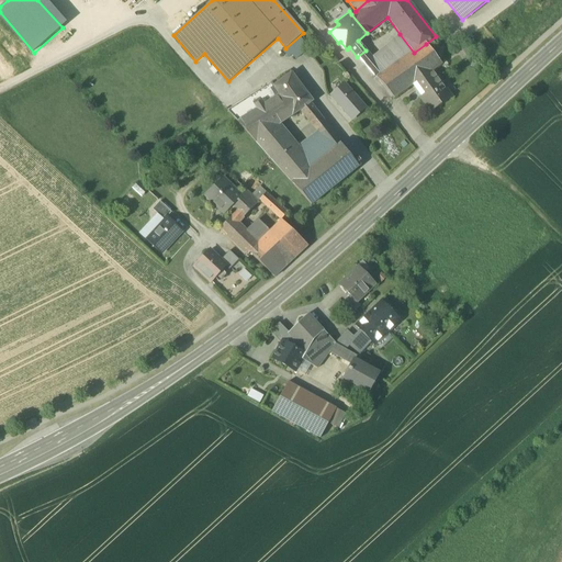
[(400,34),(377,56),(389,69),(414,53),(400,34)]
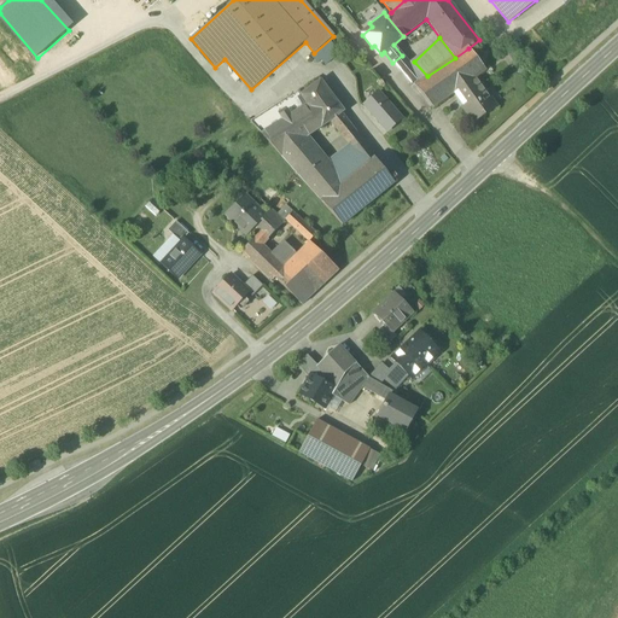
[(316,54),(325,65),(339,54),(330,44),(316,54)]
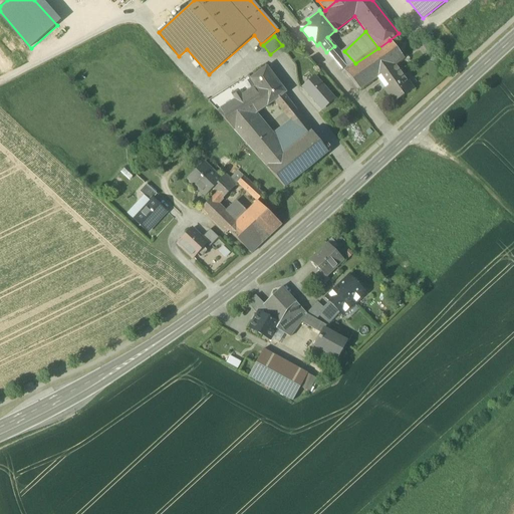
[(404,59),(390,40),(378,48),(355,63),(343,71),(360,90),(380,76),(396,65),(404,59)]
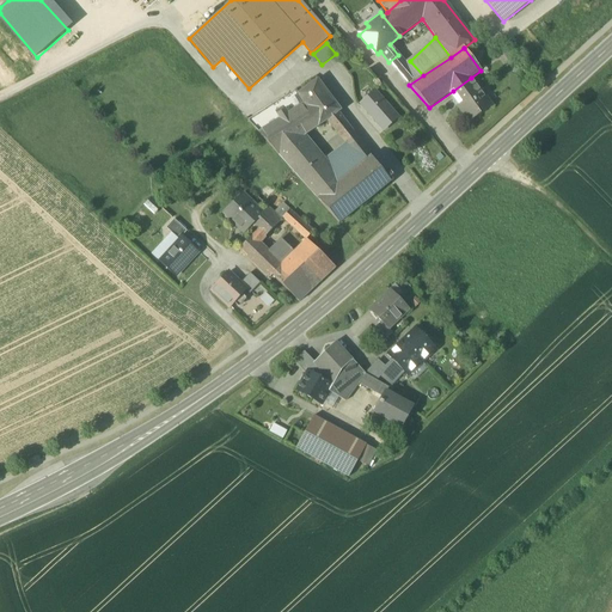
[(397,72),(409,85),(423,75),(410,61),(397,72)]
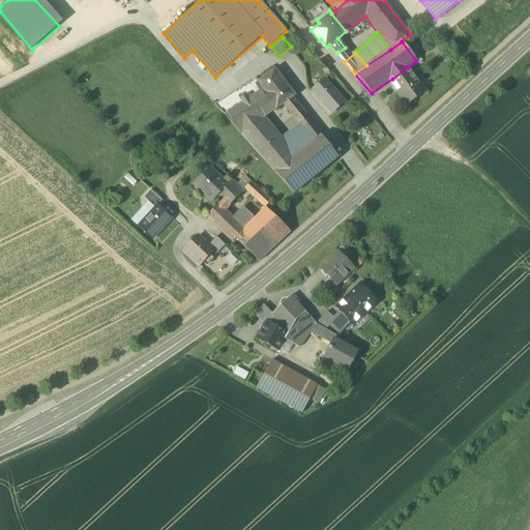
[(392,79),(396,84),(412,74),(408,67),(392,79)]
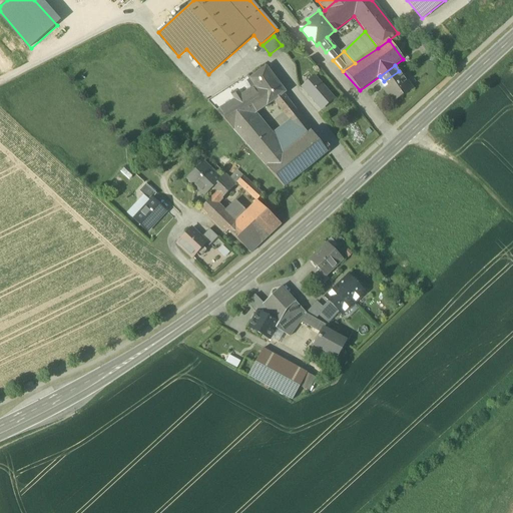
[(275,101),(284,112),(291,105),(284,95),(286,93),(267,67),(249,78),(249,79),(267,106),(275,101)]
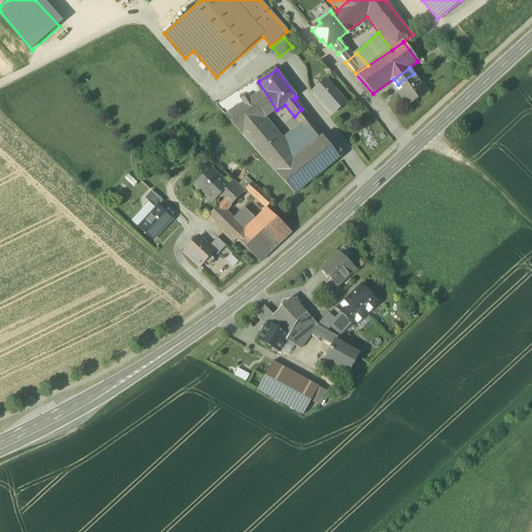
[(396,94),(405,107),(427,92),(414,74),(398,84),(402,89),(396,94)]
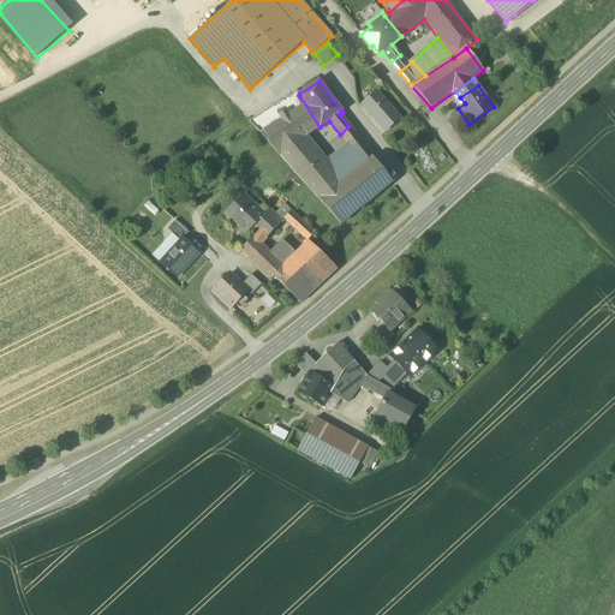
[(260,135),(280,156),(306,137),(320,127),(299,95),(299,94),(297,91),(286,97),(296,112),(260,135)]
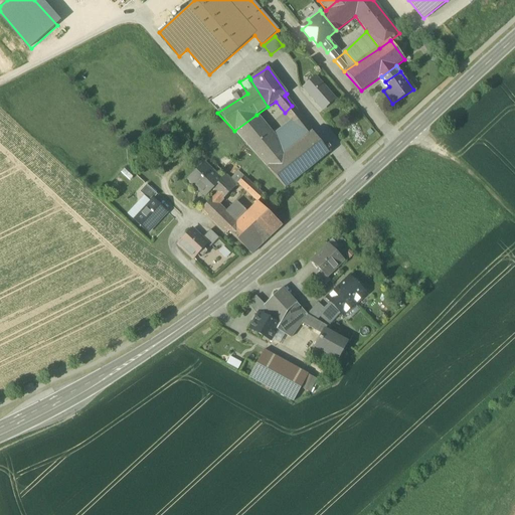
[(303,88),(322,110),(334,100),(316,77),(303,88)]
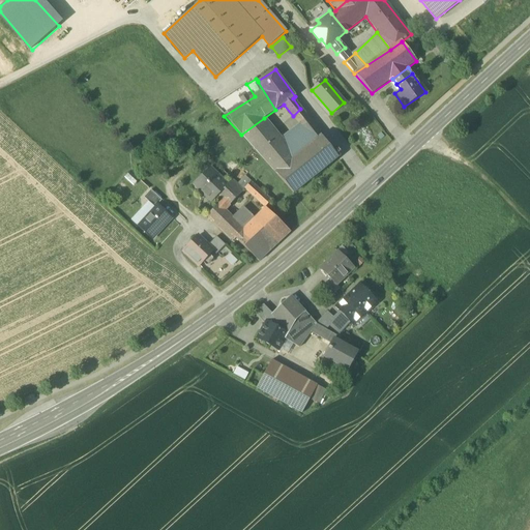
[(215,105),(224,116),(255,96),(246,84),(215,105)]
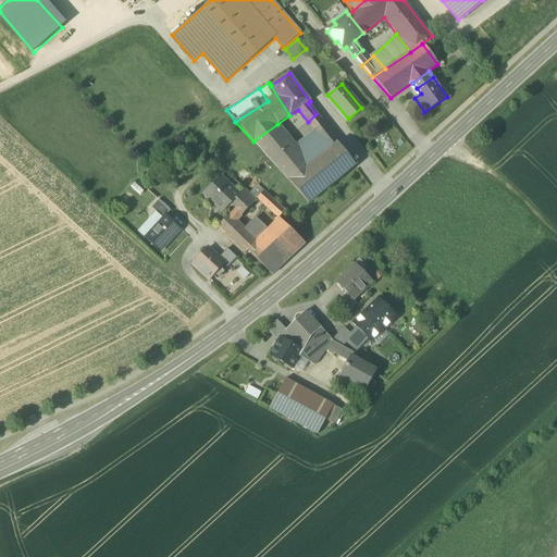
[(323,123),(316,114),(308,122),(314,131),(323,123)]
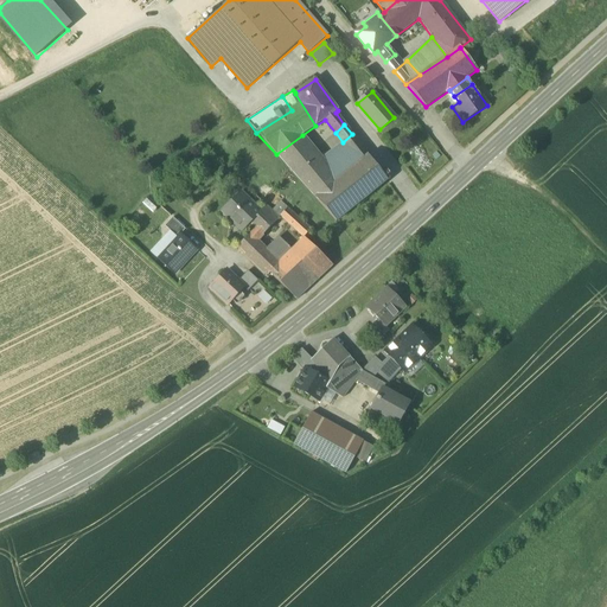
[(346,146),(359,163),(368,155),(352,134),(343,142),(346,146)]
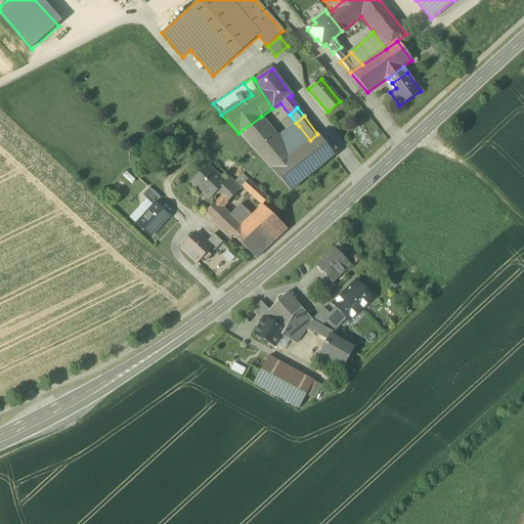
[(238,133),(271,171),(290,156),(279,142),(261,117),(238,133)]
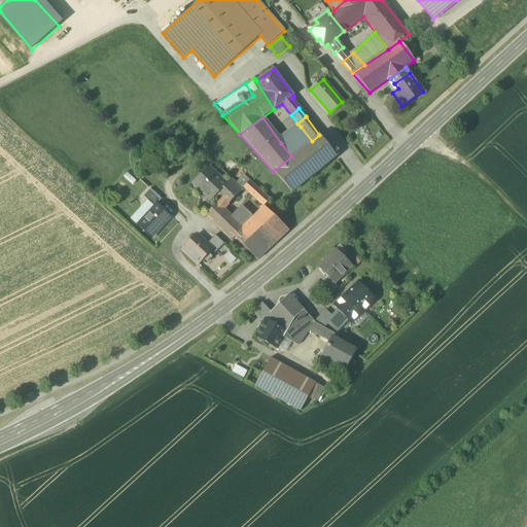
[(301,127),(281,143),(291,156),(312,141),(301,127)]
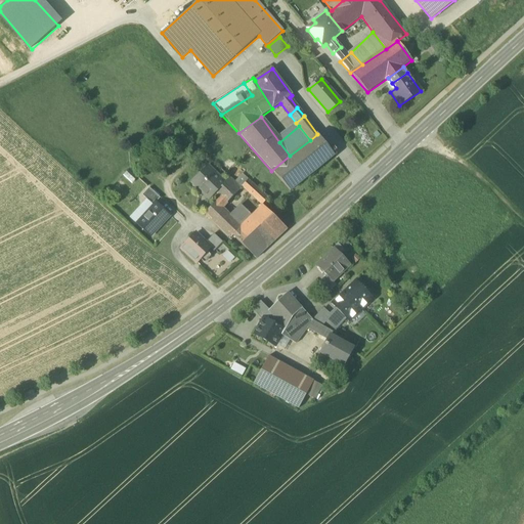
[(334,156),(317,134),(310,140),(290,156),(271,171),(290,191),(334,156)]
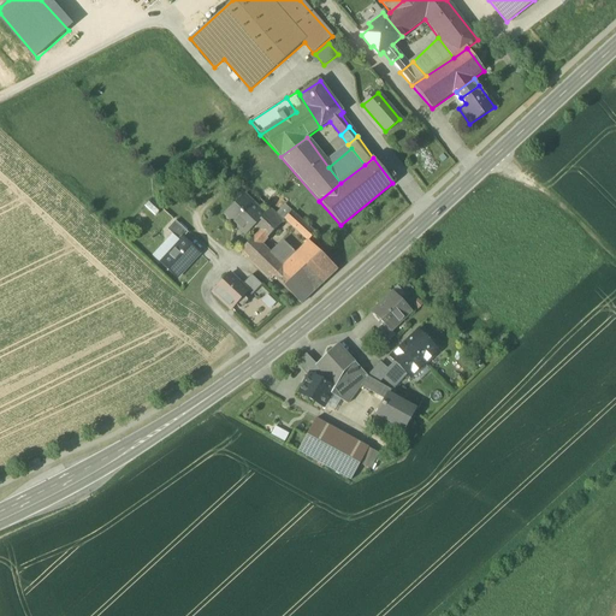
[(225,215),(246,236),(248,232),(250,230),(256,235),(262,229),(255,223),(262,215),(264,218),(271,211),(270,208),(264,214),(243,195),(225,215)]
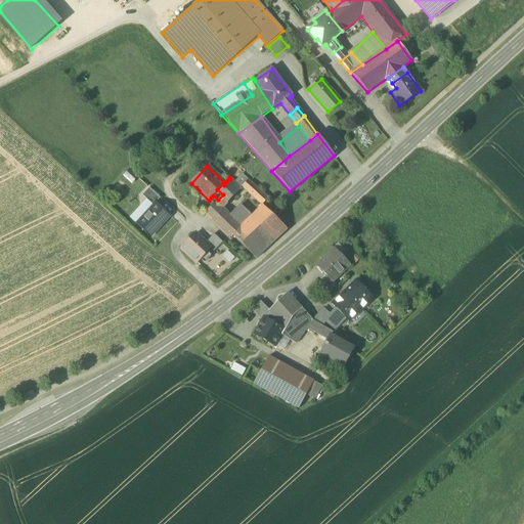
[(242,174),(234,182),(238,186),(239,185),(242,186),(248,180),(242,174)]
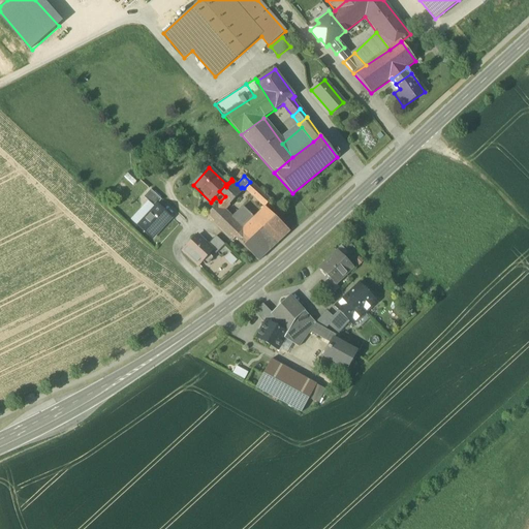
[(208,216),(213,222),(224,211),(245,189),(244,188),(242,187),(241,188),(237,184),(232,181),(226,187),(225,185),(219,191),(225,196),(220,201),(206,216),(207,217),(208,216)]
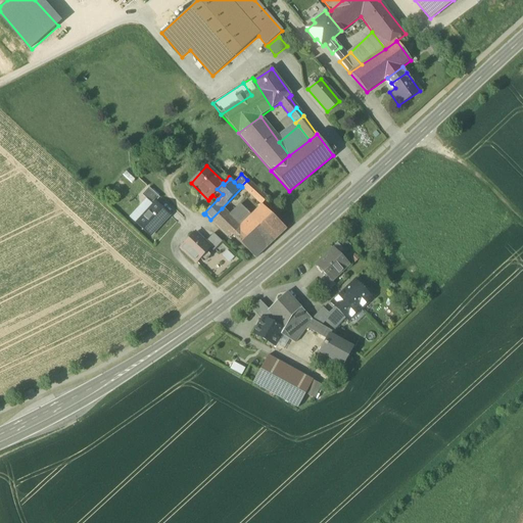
[(247,180),(241,186),(242,187),(262,204),(268,198),(247,180)]
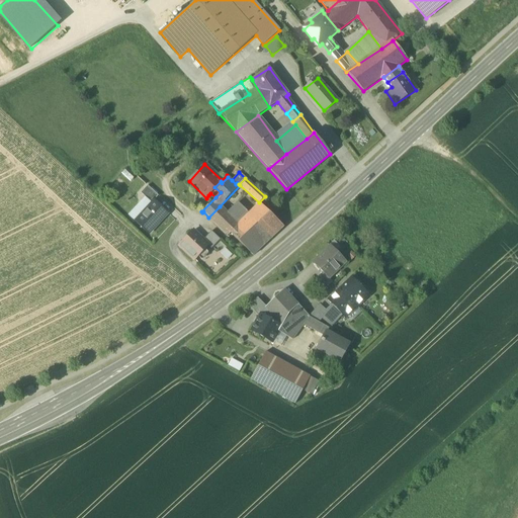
[(145,197),(151,203),(154,200),(154,201),(158,196),(147,186),(140,194),(145,197)]
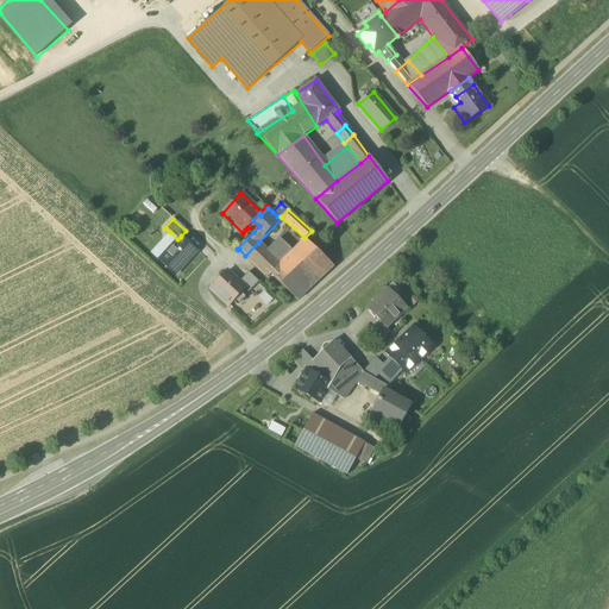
[(150,253),(158,261),(173,245),(173,244),(177,239),(170,232),(150,253)]
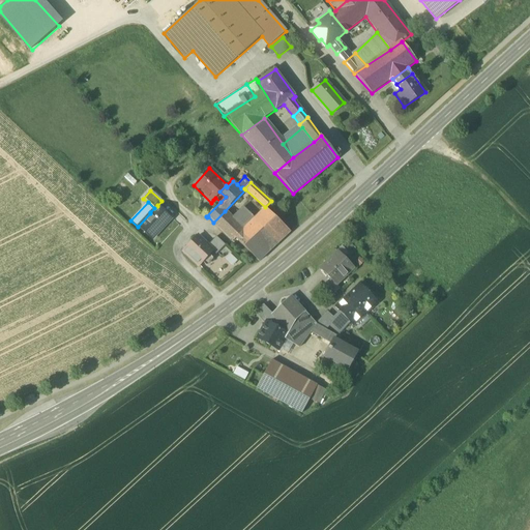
[(138,227),(152,240),(159,232),(158,231),(171,218),(157,206),(157,205),(154,208),(150,212),(150,213),(138,227)]
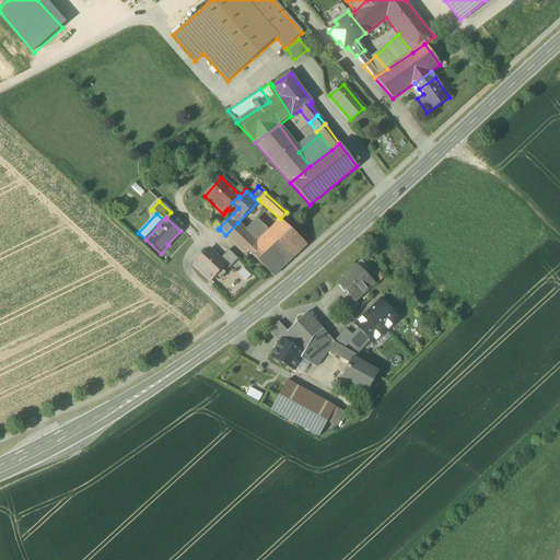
[(245,231),(257,242),(268,231),(257,219),(245,231)]
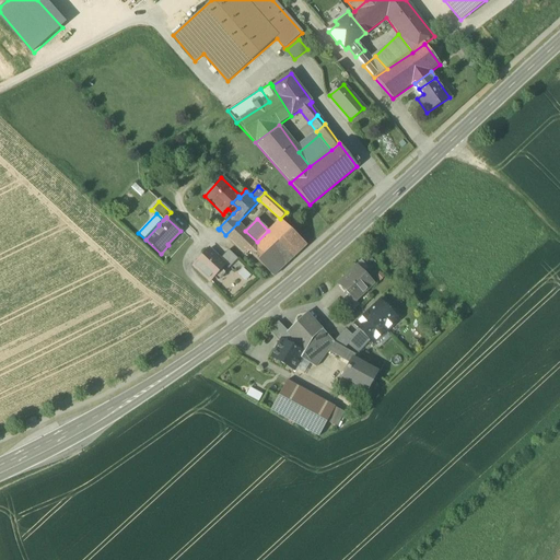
[(306,245),(280,219),(268,231),(257,242),(245,254),(245,255),(246,255),(246,254),(248,252),(273,277),(306,245)]
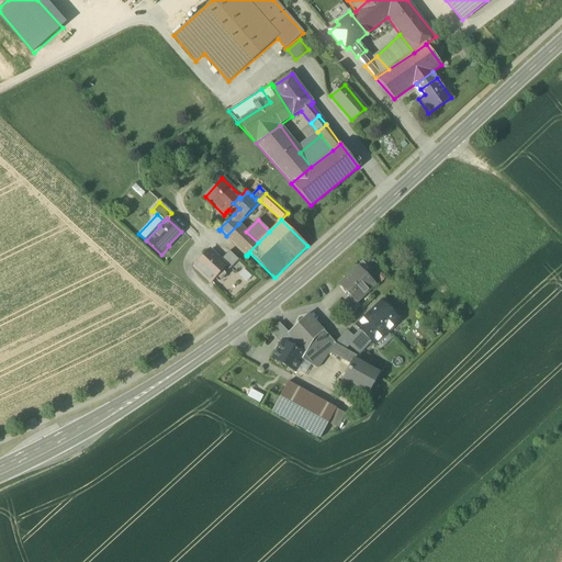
[(226,236),(233,243),(245,231),(238,224),(226,236)]
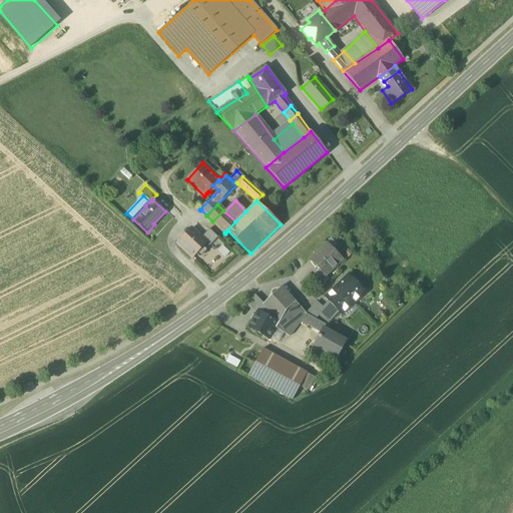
[(224,211),(223,210),(212,221),(224,232),(235,221),(224,211)]
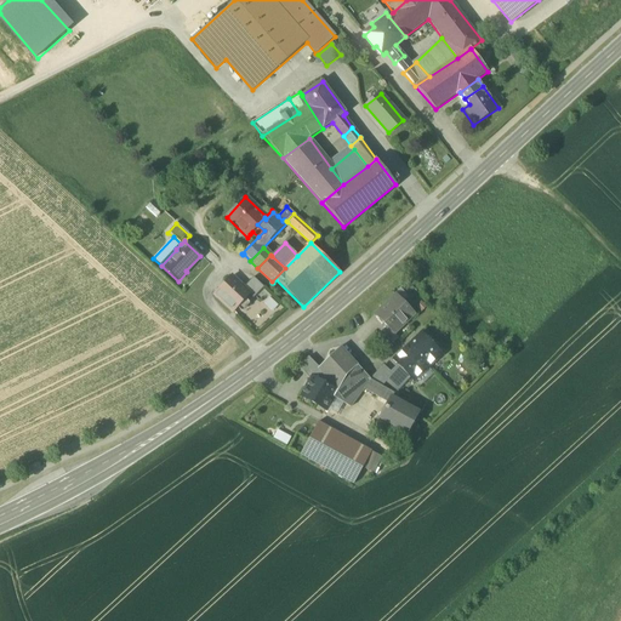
[(214,295),(232,312),(249,294),(250,294),(244,288),(232,277),(214,295)]
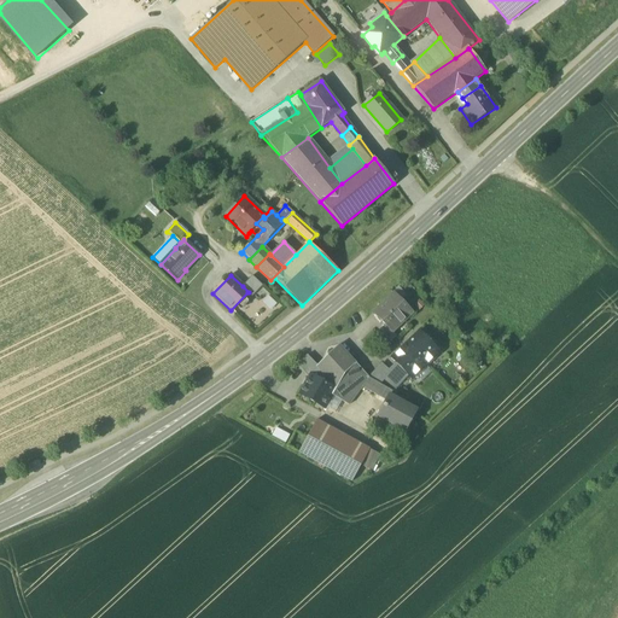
[(248,292),(252,297),(262,286),(252,275),(243,286),(249,292),(248,292)]
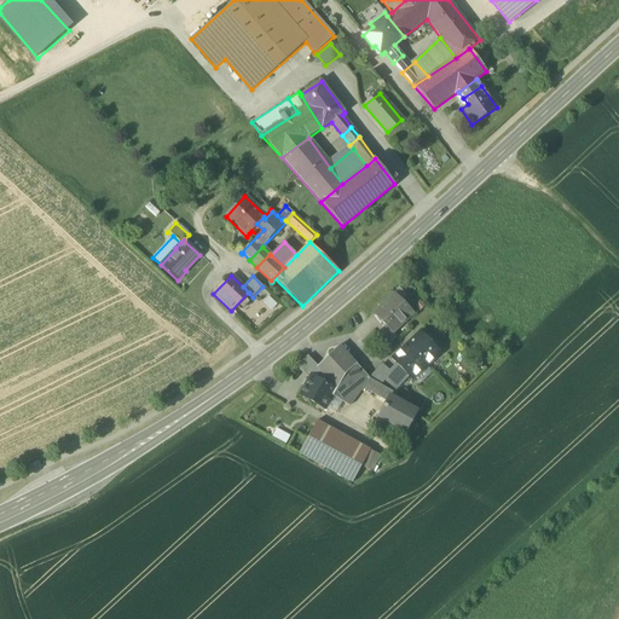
[(386,327),(393,334),(401,325),(399,323),(405,318),(411,312),(395,295),(383,306),(374,314),(386,327)]
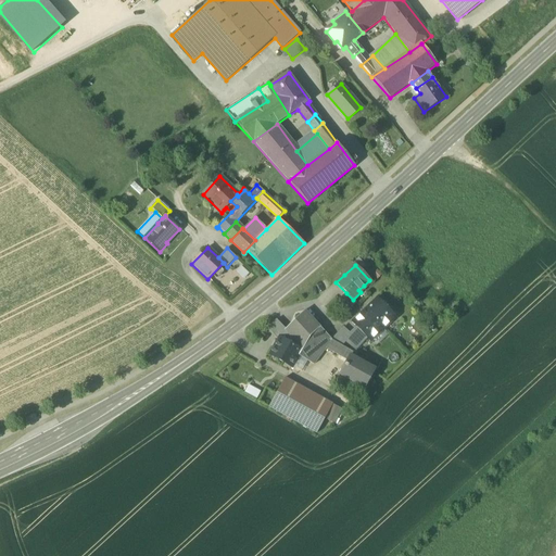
[(241,266),(236,272),(243,279),(249,274),(241,266)]
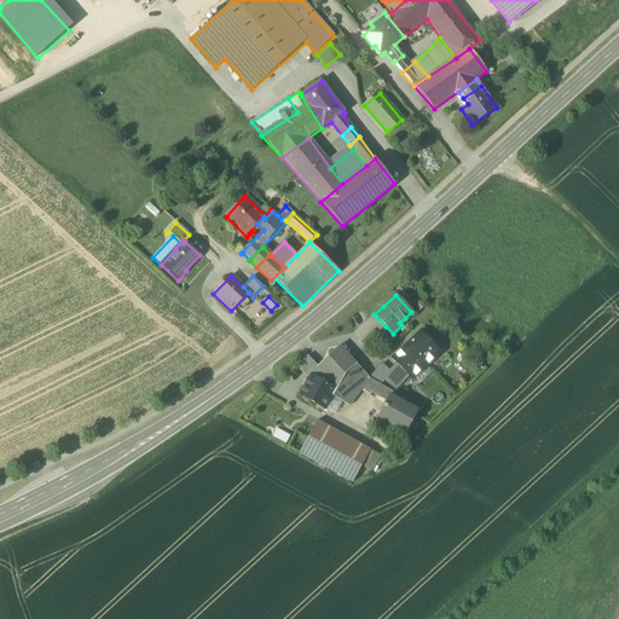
[(377,334),(388,346),(398,337),(393,334),(386,327),(377,334)]
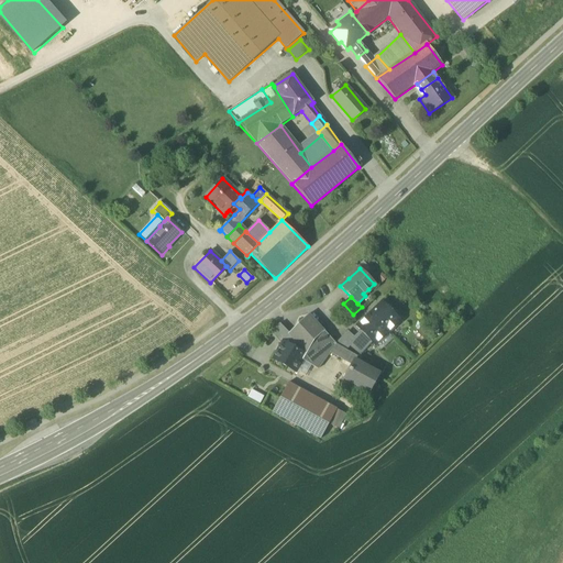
[(382,302),(370,315),(388,333),(400,322),(382,302)]
